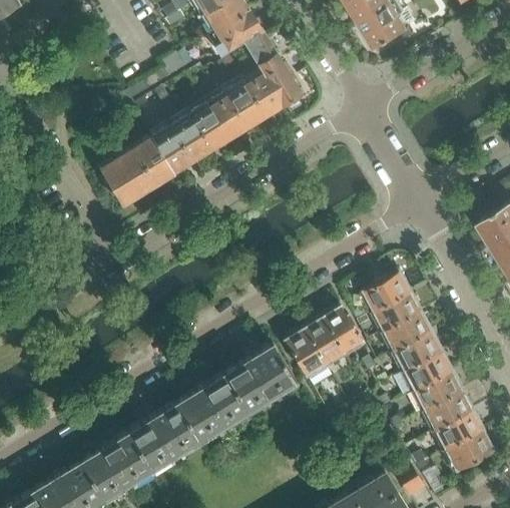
[(0,0),(0,13),(21,0),(20,0),(0,0)]
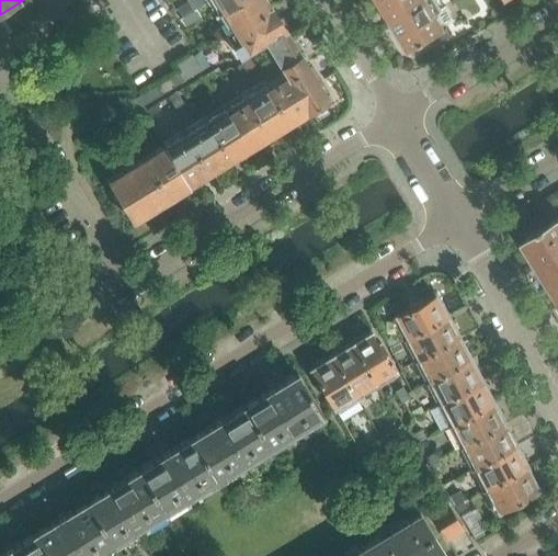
[(209,0),(231,36),(274,12),(266,0),(264,0),(264,1),(263,0),(209,0)]
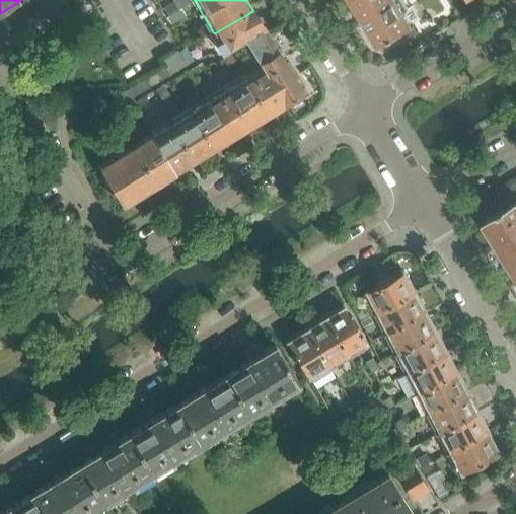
[(351,0),(359,13),(364,21),(381,50),(417,28),(424,24),(415,10),(408,14),(398,0),(351,0)]
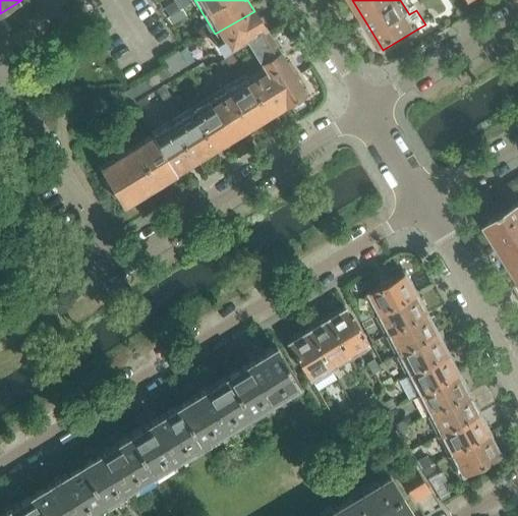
[(178,7),(167,13),(172,21),(182,14),(178,7)]
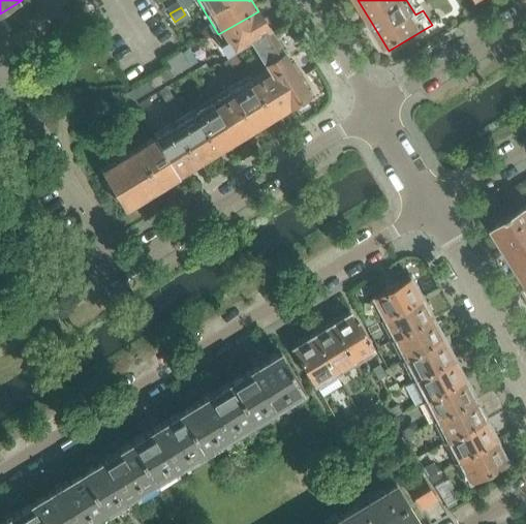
[(258,11),(218,34),(224,44),(221,47),(227,56),(251,41),(270,30),(268,27),(258,11)]
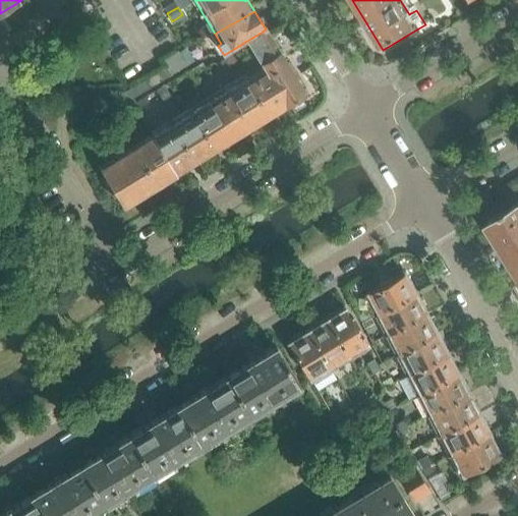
[(172,21),(170,22),(176,31),(190,22),(185,13),(182,14),(172,21)]
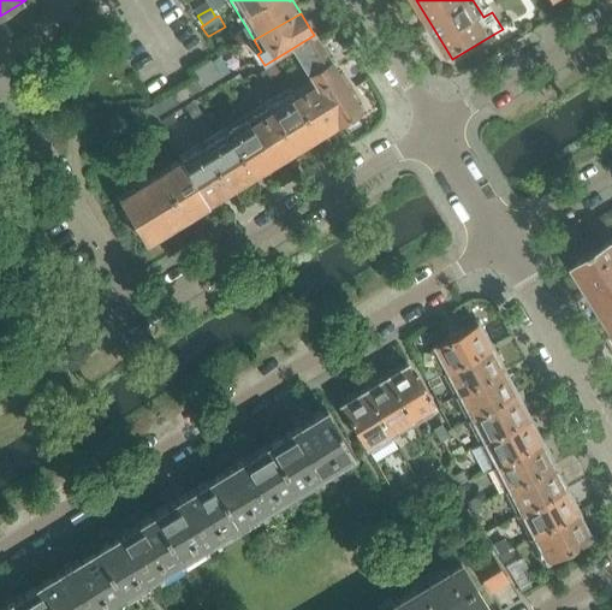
[(292,48),(299,58),(315,84),(316,84),(343,129),(358,120),(356,117),(362,113),(349,92),(352,89),(345,78),(342,81),(331,64),(336,61),(328,51),(325,53),(314,35),(292,48)]
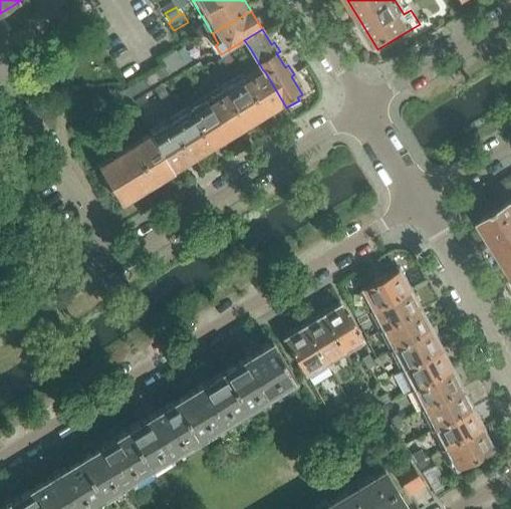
[(412,29),(405,34),(409,41),(416,36),(412,29)]
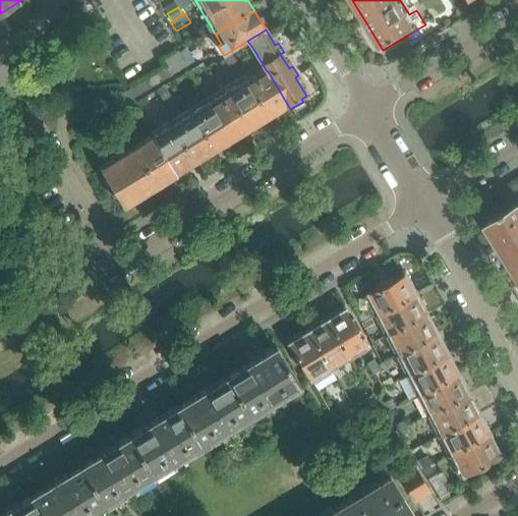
[(181,56),(185,63),(189,69),(196,65),(188,52),(181,56)]
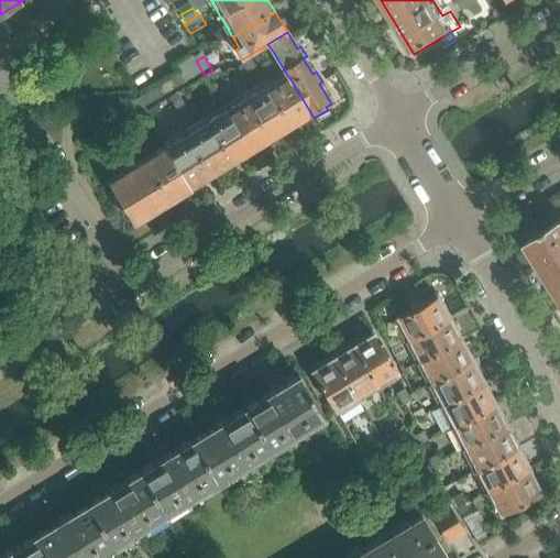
[(196,59),(179,69),(183,73),(185,77),(185,78),(187,77),(191,74),(200,68),(196,61),(196,59)]
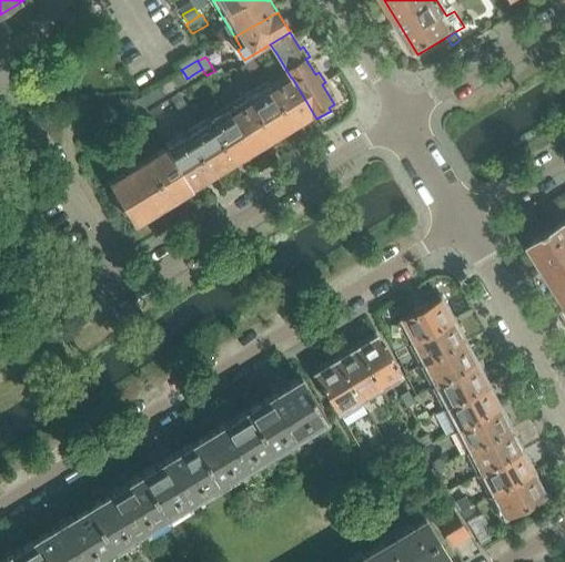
[(258,63),(248,69),(248,70),(253,78),(263,72),(259,64),(258,63)]
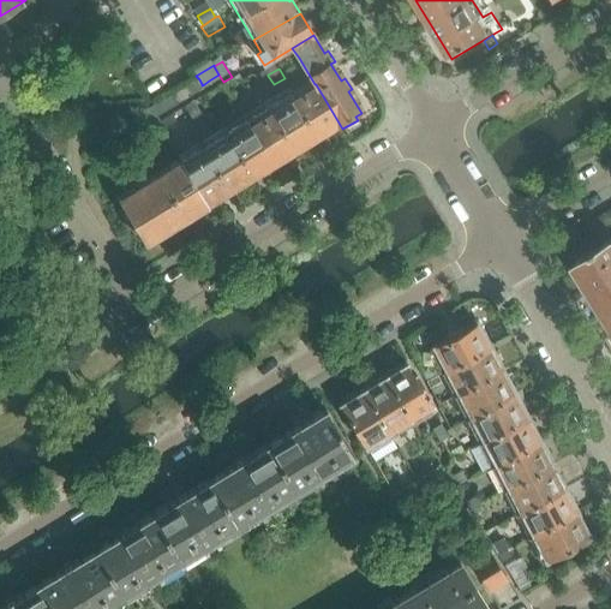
[(219,75),(214,78),(219,87),(225,83),(223,82),(219,75)]
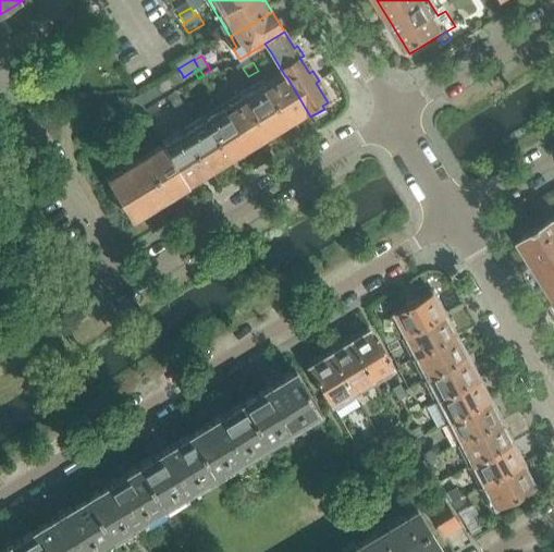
[(243,69),(238,71),(245,83),(249,80),(248,76),(243,69)]
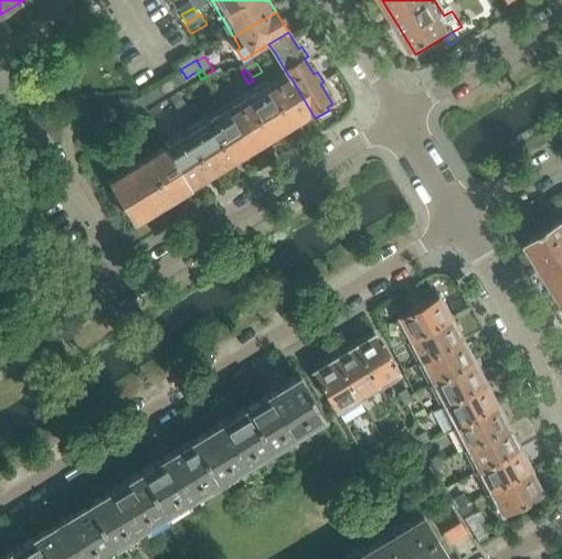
[(197,72),(192,74),(197,82),(201,79),(197,72)]
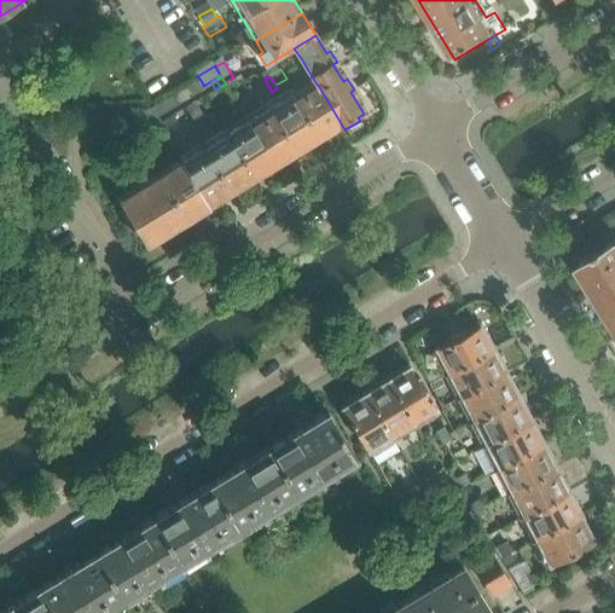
[(243,79),(228,88),(232,93),(247,85),(243,79)]
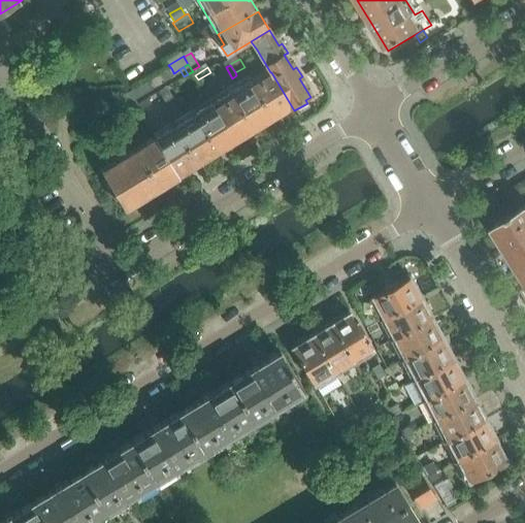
[(179,69),(175,72),(179,79),(184,76),(179,69)]
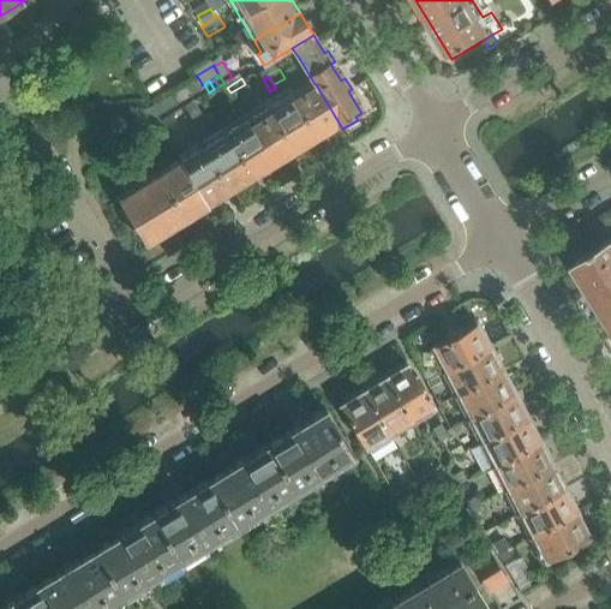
[(202,84),(198,85),(204,95),(209,93),(204,84),(202,85),(202,84)]
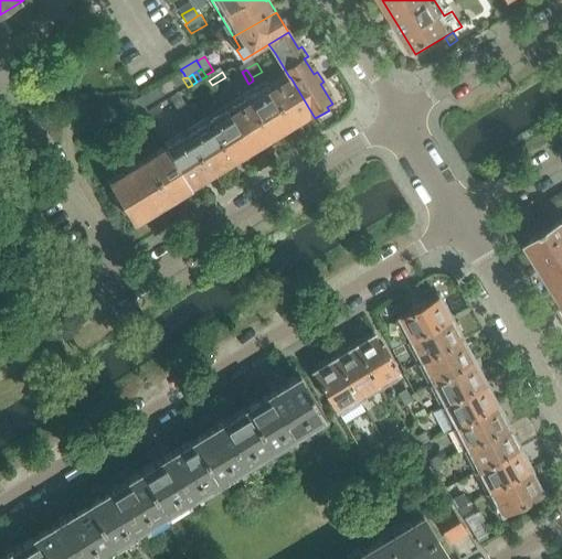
[(289,77),(230,114),(254,156),(268,147),(266,144),(271,142),(296,127),(300,124),(301,127),(315,118),(290,77),(289,77)]
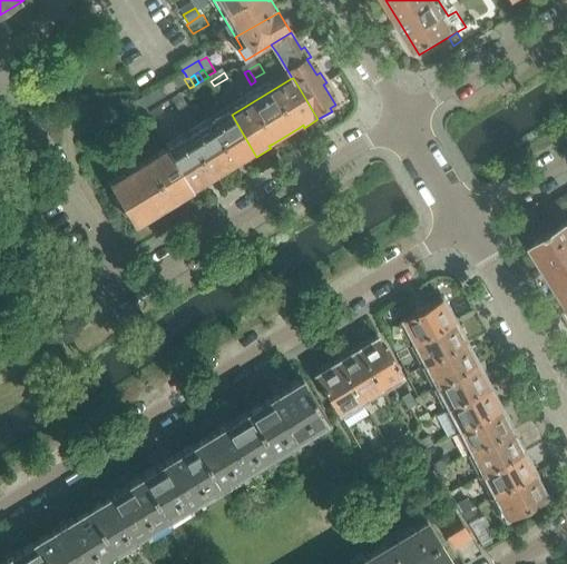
[(184,79),(179,82),(185,91),(189,88),(184,79)]
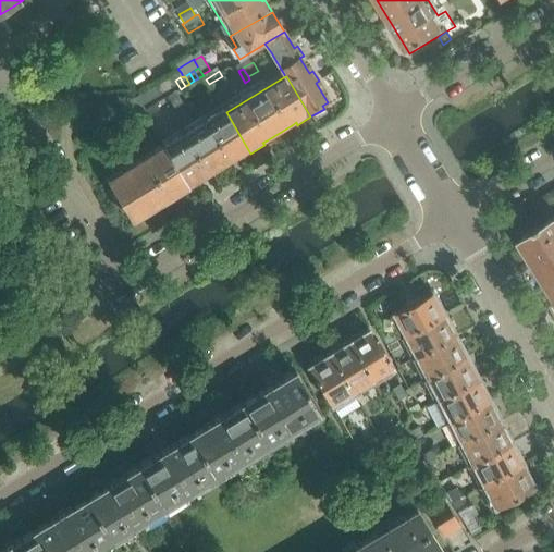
[(175,81),(171,83),(176,92),(181,89),(175,81)]
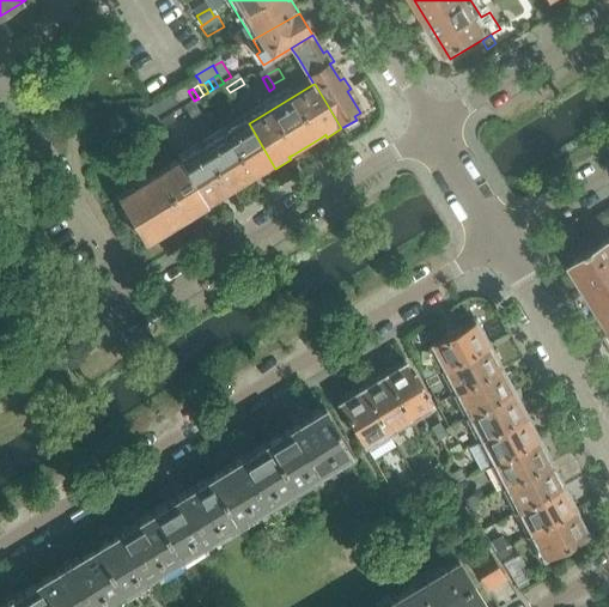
[(188,91),(183,95),(189,104),(194,101),(188,91)]
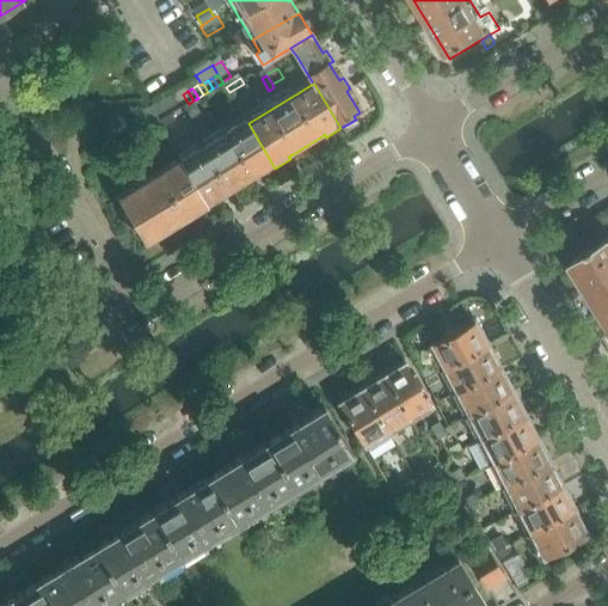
[(183,95),(178,97),(184,106),(189,104),(183,95)]
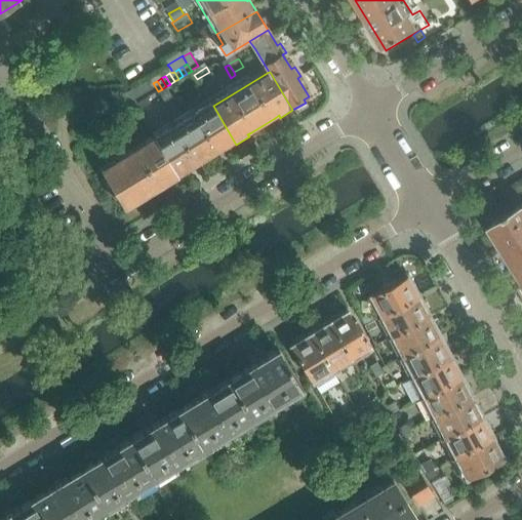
[(150,85),(149,86),(153,94),(158,91),(153,83),(150,85)]
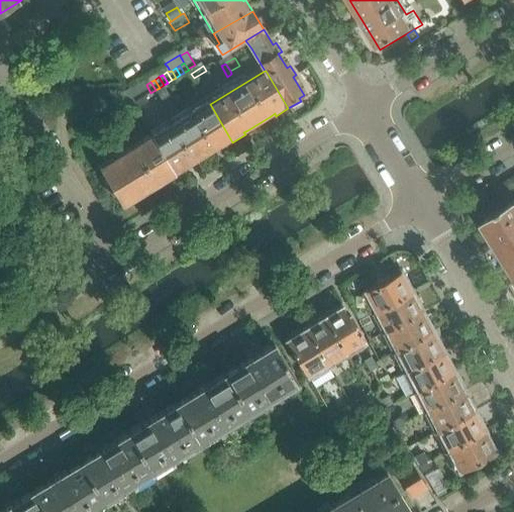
[(146,85),(141,87),(146,95),(150,93),(146,85)]
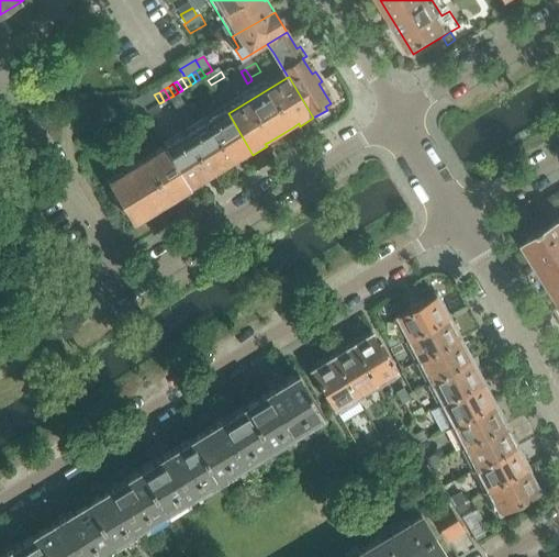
[(154,95),(149,97),(155,106),(159,103),(154,95)]
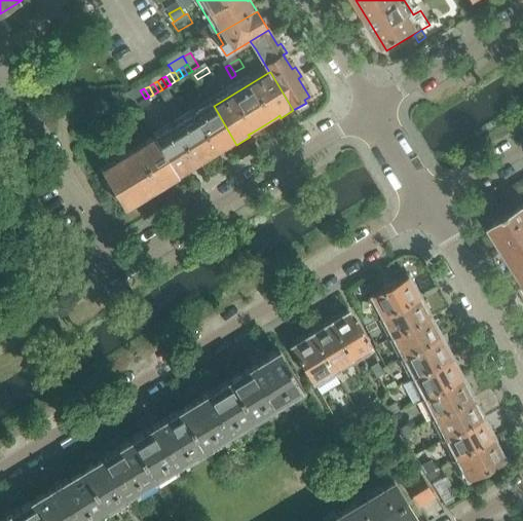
[(140,90),(136,94),(141,102),(145,99),(140,90)]
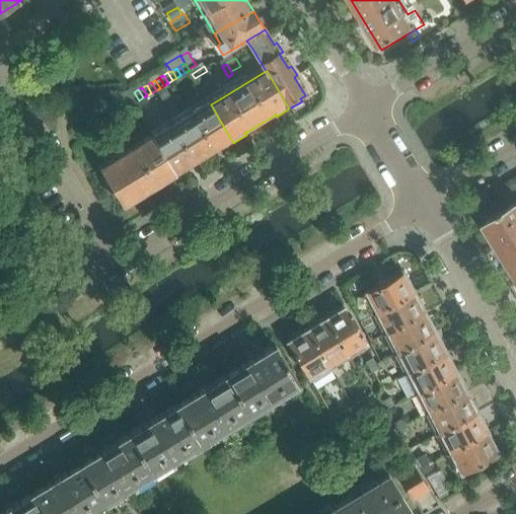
[(165,90),(157,94),(164,105),(172,100),(165,90)]
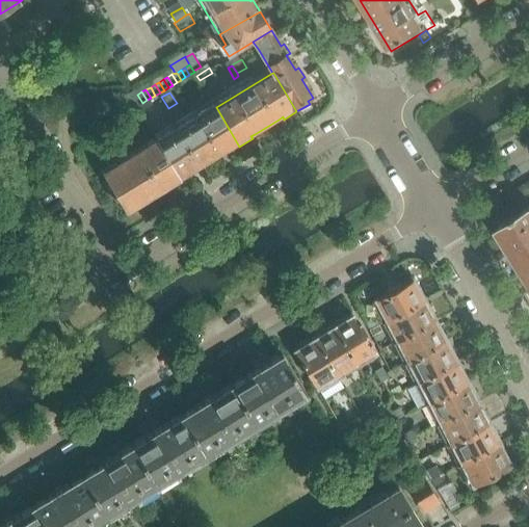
[(135,96),(134,97),(138,104),(139,105),(142,103),(137,95),(135,96)]
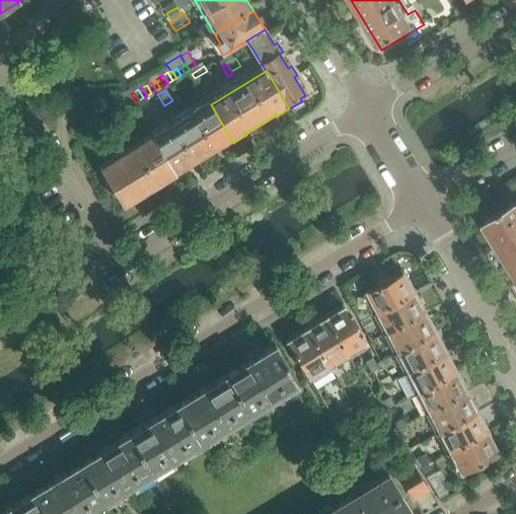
[(131,94),(125,97),(132,111),(133,109),(134,109),(138,106),(136,102),(135,101),(131,94)]
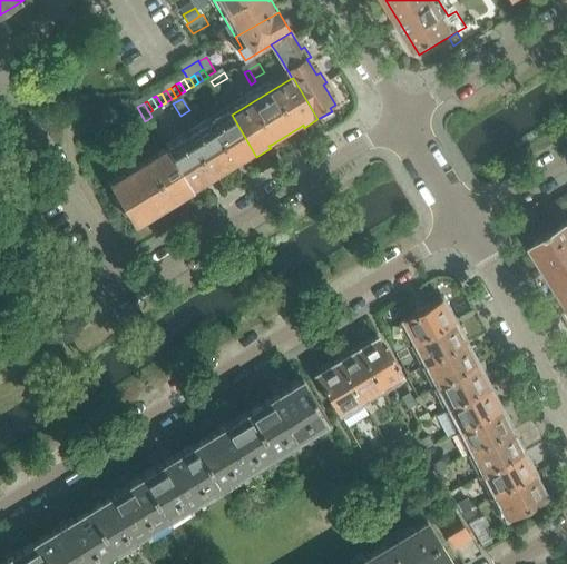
[(163,110),(155,115),(158,121),(167,117),(163,110)]
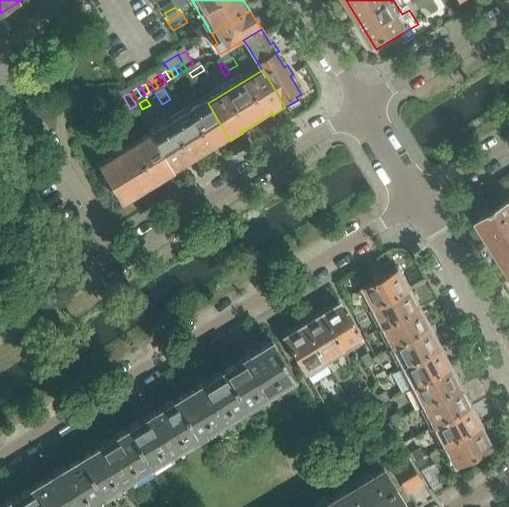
[(208,103),(152,138),(175,175),(188,167),(186,165),(190,163),(213,148),(217,146),(219,148),(230,141),(208,103)]
